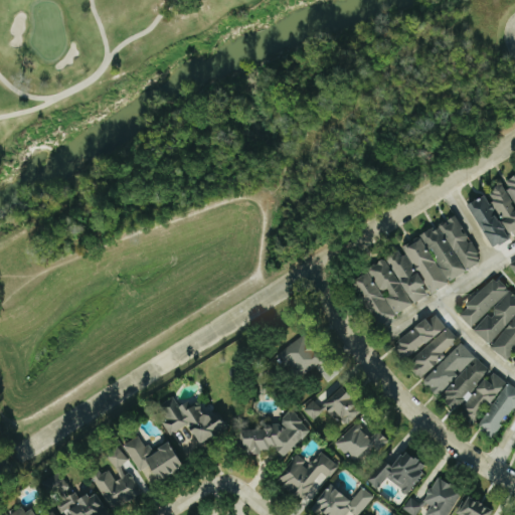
[(514,174),(503,182),(503,183),(487,192),(514,241),(514,240),(514,174)]
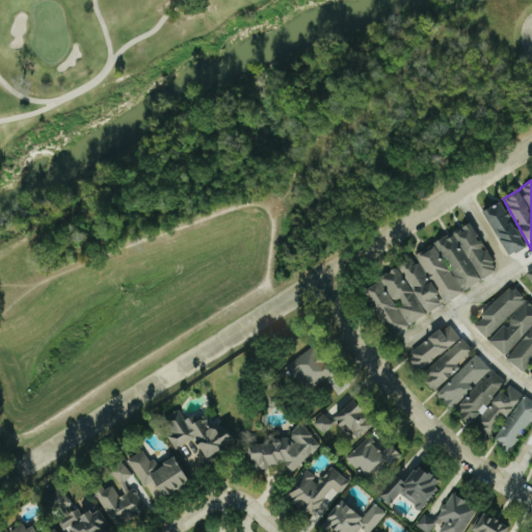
[(483,211),(507,257),(525,248),(502,202),(483,211)]
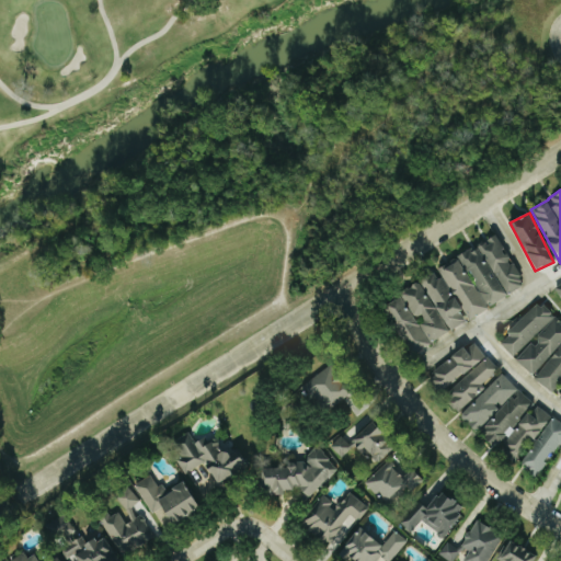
[(476,247),(506,294),(519,285),(521,276),(495,235),(476,247)]
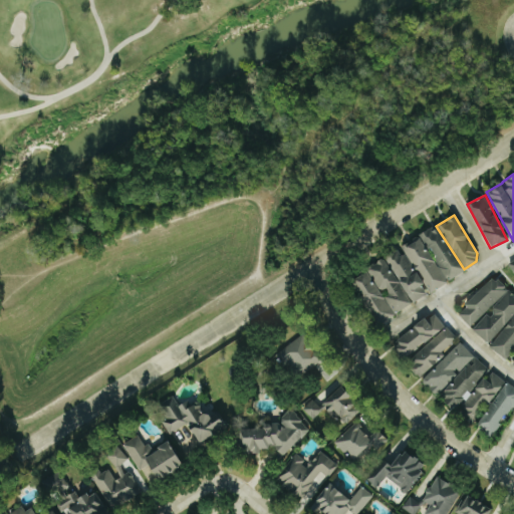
[(435,226),(418,235),(447,282),(464,270),(435,226)]
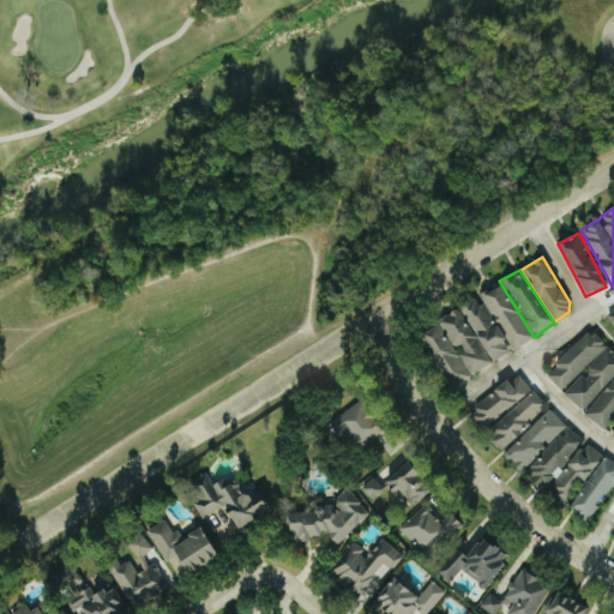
[(533,337),(498,282),(477,295),(513,351),(533,337)]
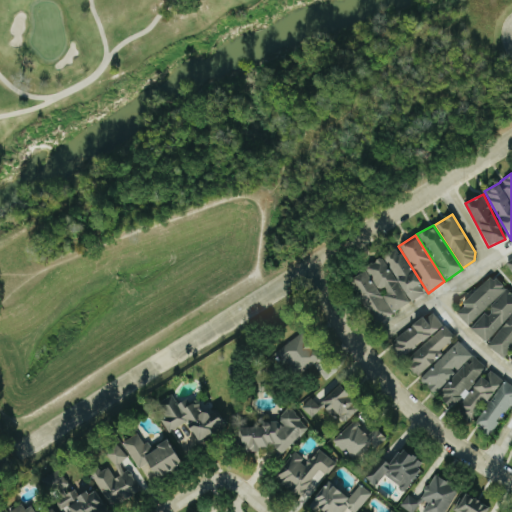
[(427,293),(397,247),(381,256),(411,303),(427,293)]
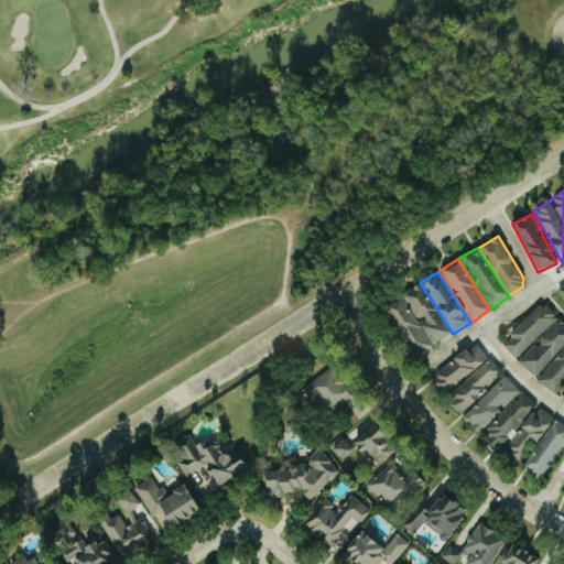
[(451,334),(421,284),(384,306),(415,356),(451,334)]
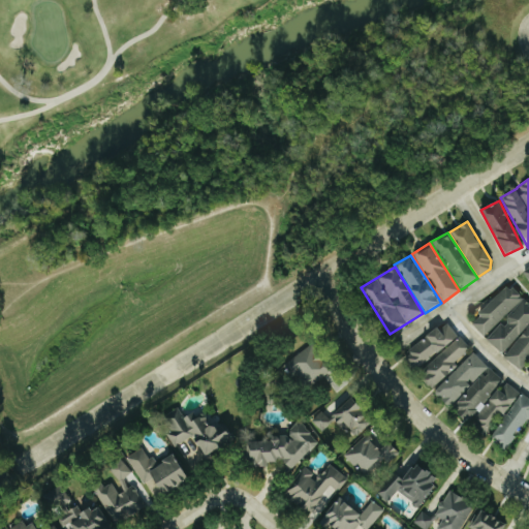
[(528,361),(528,305),(499,285),(472,328),(487,337),(484,341),(504,354),(502,359),(522,371),(528,361)]
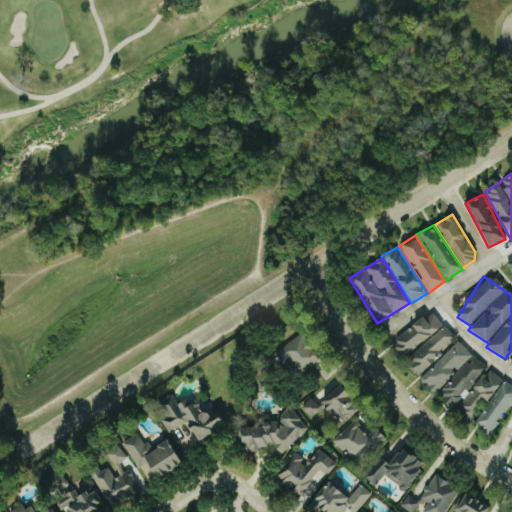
[(443,326),(431,311),(393,341),(404,355),(443,326)]
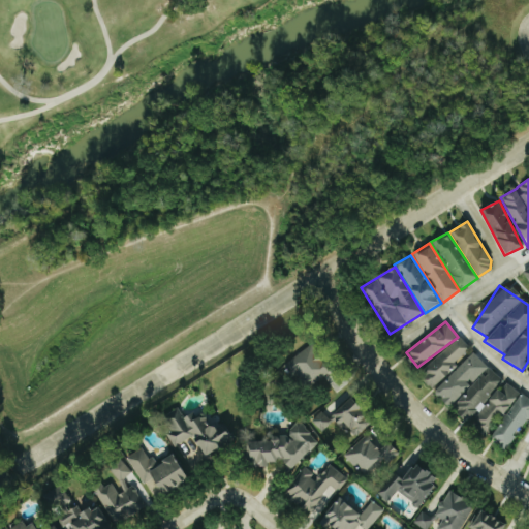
[(430,389),(471,350),(459,337),(423,369),(428,375),(423,380),(430,389)]
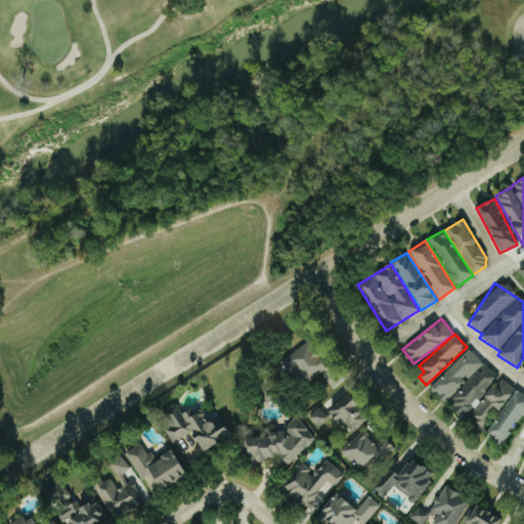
[(279,362),(299,388),(328,366),(308,341),(279,362)]
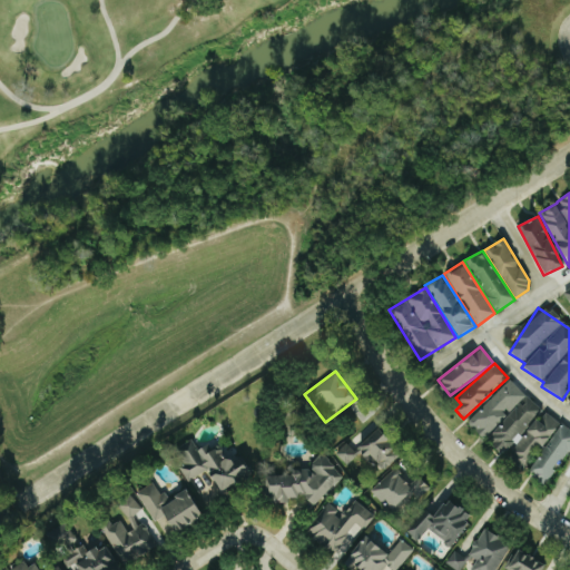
[(542,411),(508,380),(467,423),(483,439),(484,439),(502,454),(542,411)]
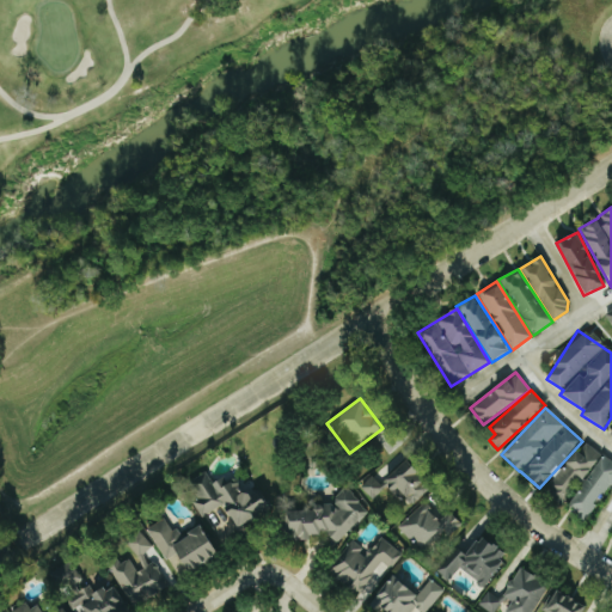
[(599,453),(581,441),(548,488),(565,501),(599,453)]
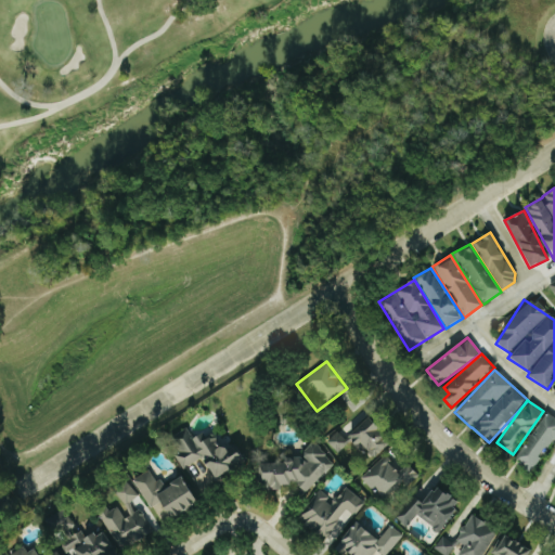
[(516,462),(534,472),(554,433),(554,418),(543,413),(516,462)]
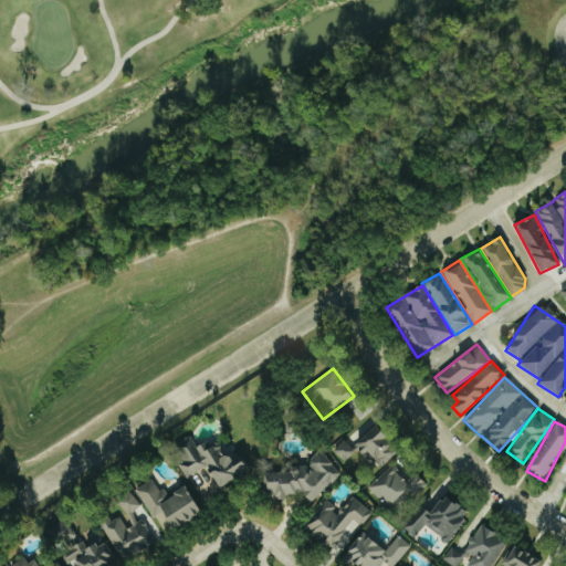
[(379,469),(399,451),(375,426),(356,443),(379,469)]
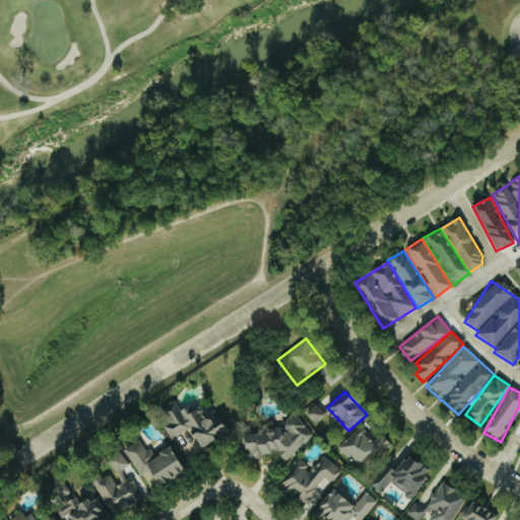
[(188,429),(202,450),(229,432),(219,417),(210,424),(197,403),(181,413),(173,400),(160,409),(168,419),(160,425),(171,440),(188,429)]
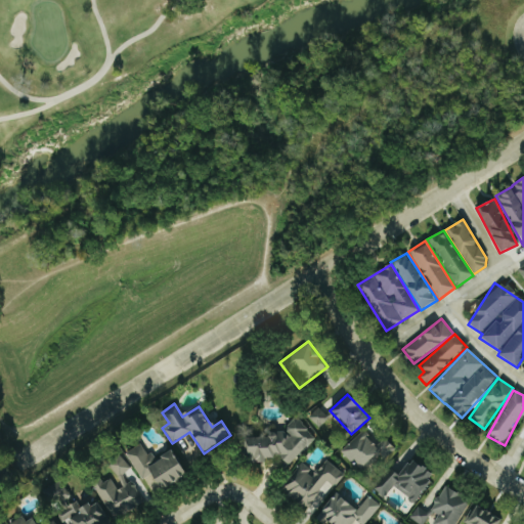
[(316,428),(326,419),(317,408),(308,417),(316,428)]
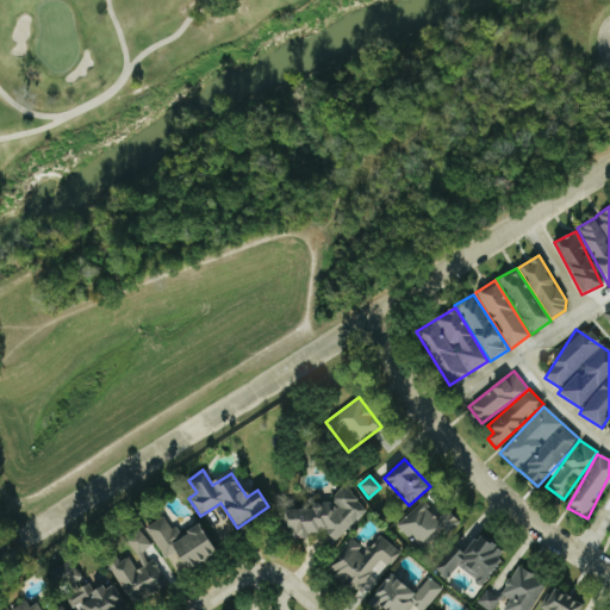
[(366,512),(343,486),(331,496),(331,503),(310,504),(303,509),(285,510),(286,540),(302,539),(307,535),(317,534),(323,529),(332,541),(366,512)]
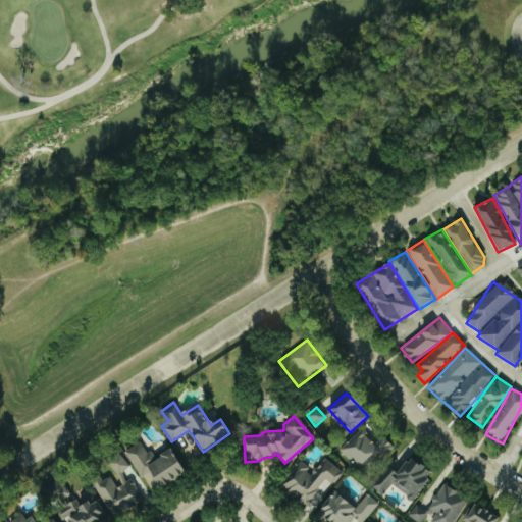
[(338,449),(360,473),(390,446),(382,436),(375,442),(362,428),(338,449)]
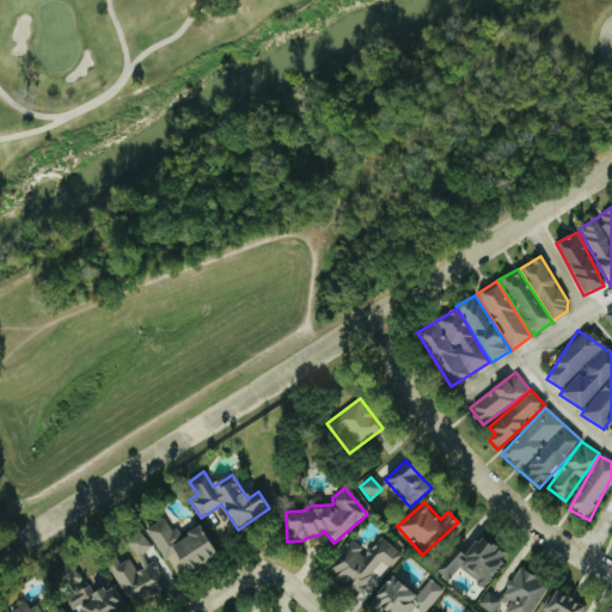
[(218,555),(200,525),(178,538),(165,518),(146,528),(176,579),(218,555)]
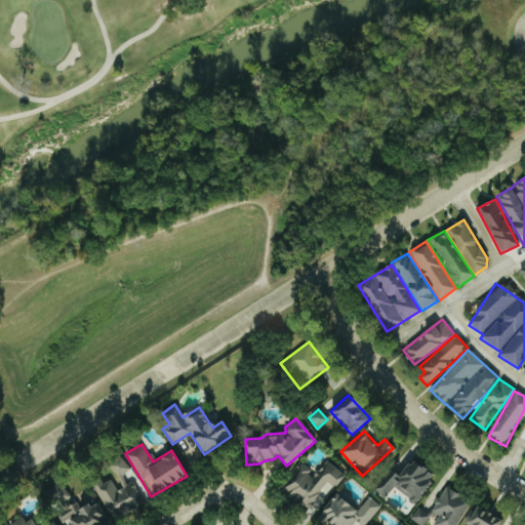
[(94,487),(111,521),(142,507),(130,482),(125,485),(121,475),(128,472),(121,456),(106,463),(113,479),(94,487)]
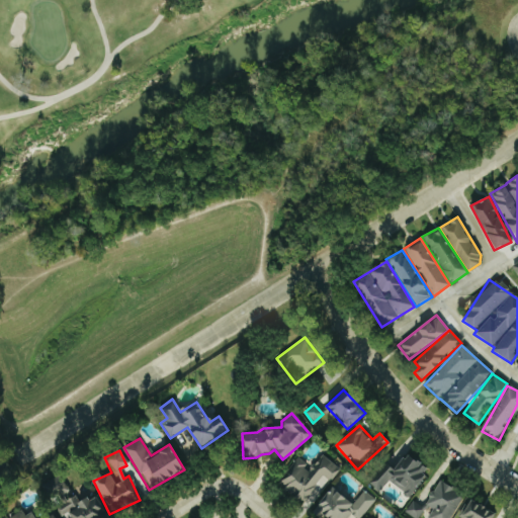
[(378,492),(391,480),(407,496),(429,472),(409,453),(393,469),(385,462),(367,482),(378,492)]
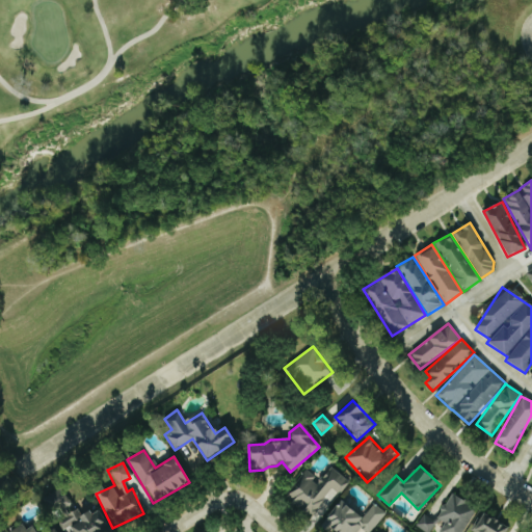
[(348,482),(329,467),(318,480),(306,470),(285,495),(310,516),(324,501),(328,504),(348,482)]
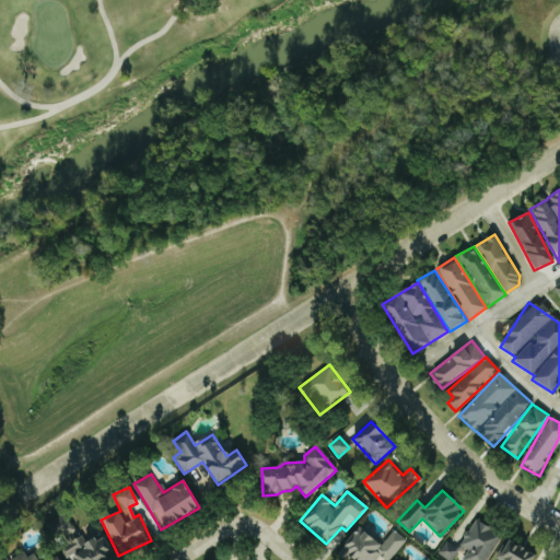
[(44,525),(58,548),(59,548),(66,558),(74,553),(78,559),(117,559),(103,535),(85,545),(79,535),(77,536),(63,514),(44,525)]
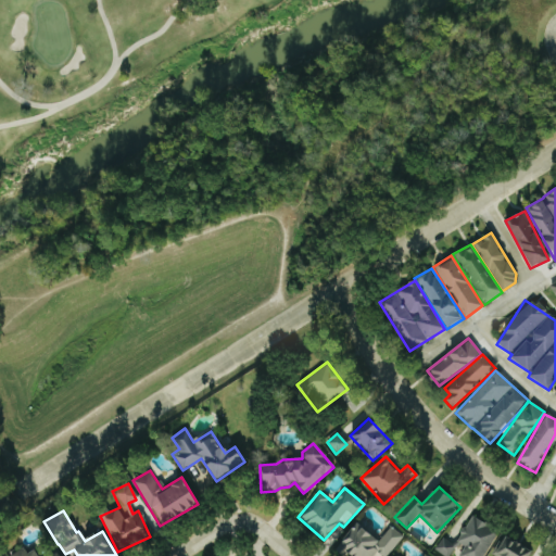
[(470,516),(455,542),(464,546),(457,555),(482,555),(496,531),(470,516)]
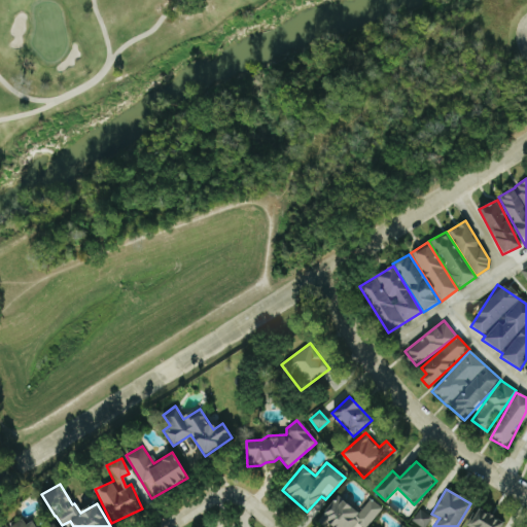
[(360,526),(365,526),(381,507),(370,498),(358,513),(337,496),(320,517),(332,526),(352,526),(355,523),(360,526)]
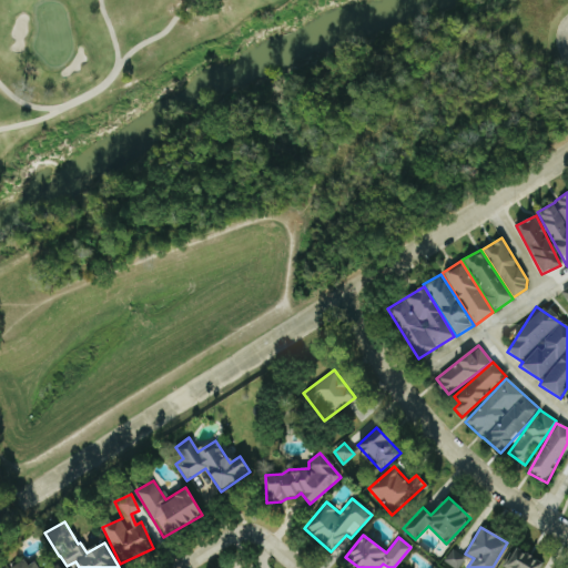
[(501,566),(505,567),(540,567),(543,566),(517,546),(501,566)]
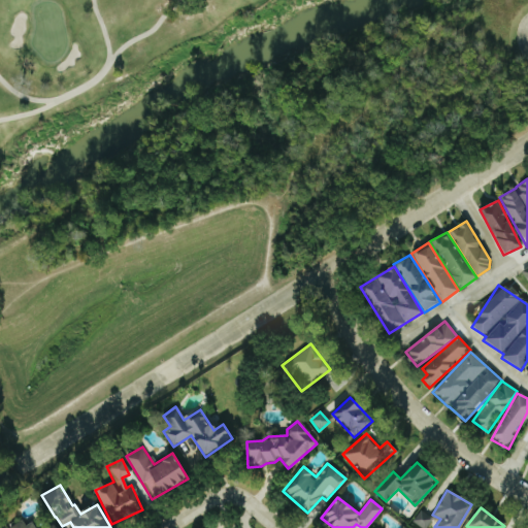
[(410,523),(420,527),(427,527),(434,516),(419,508),(410,523)]
